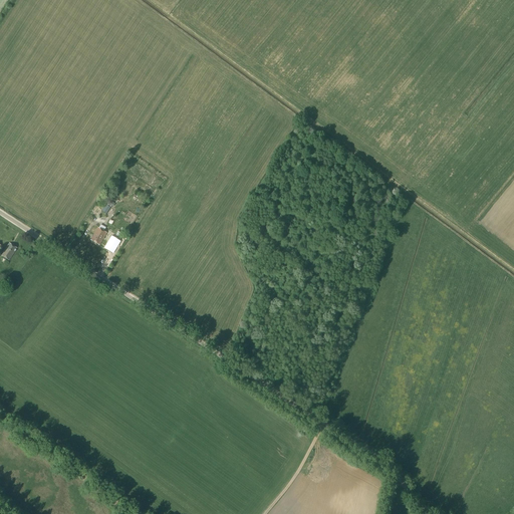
[(110,208),(105,205),(101,211),(106,214),(110,208)]
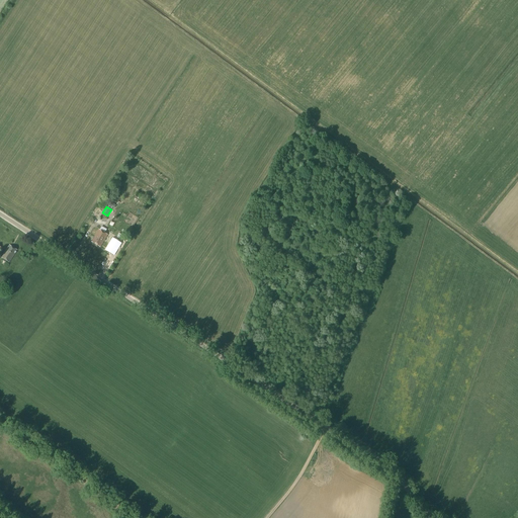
[(100,247),(107,235),(99,230),(92,242),(100,247)]
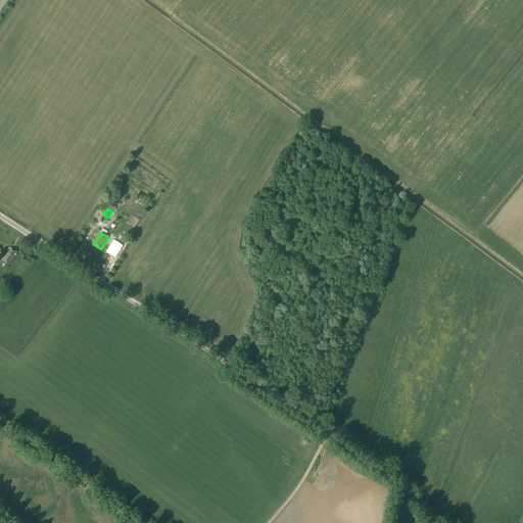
[(115,258),(123,246),(113,240),(106,252),(115,258)]
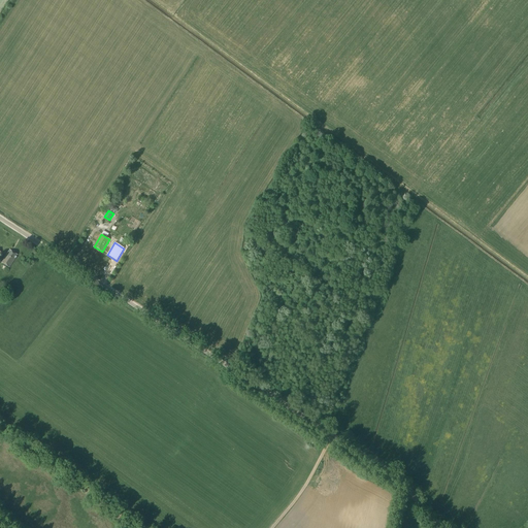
[(9,268),(18,255),(9,250),(1,262),(9,268)]
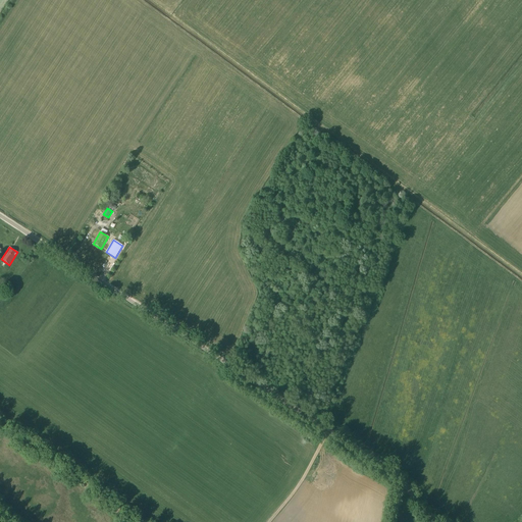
[(96,261),(101,255),(95,250),(90,257),(96,261)]
